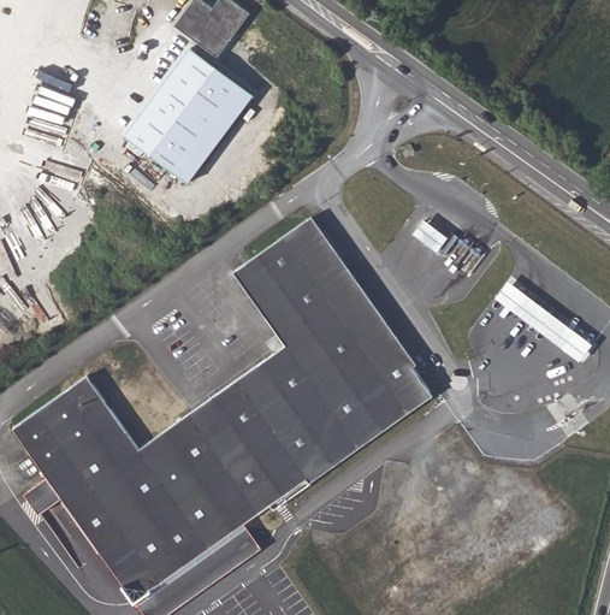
[(224,0),(217,0),(208,11),(194,0),(188,0),(170,25),(213,59),(246,16),(224,0)]
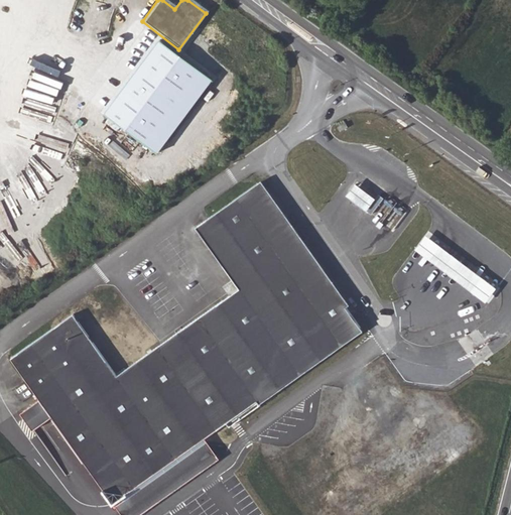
[(154,156),(212,81),(153,37),(97,112),(154,156)]
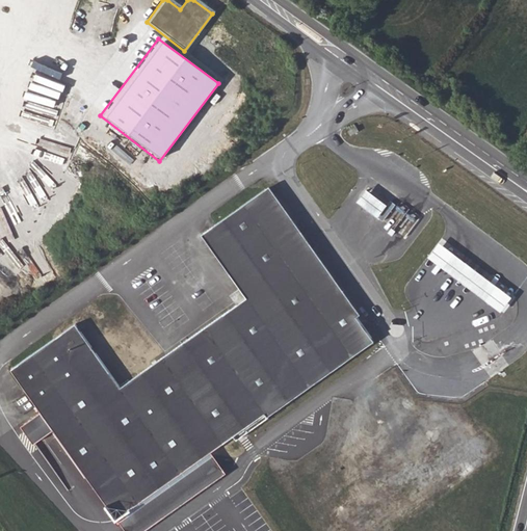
[(120,523),(238,435),(267,414),(373,337),(264,188),(199,234),(245,297),(121,389),(75,326),(10,372),(120,523)]
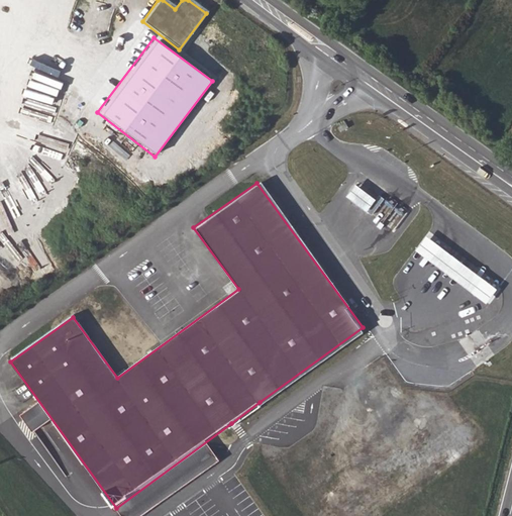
[(369,214),(378,200),(350,184),(342,197),(369,214)]
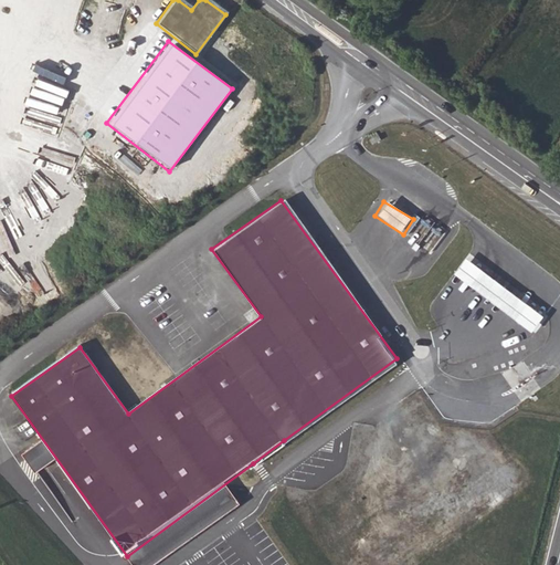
[(284,440),(253,463),(255,467),(286,443),(284,440)]
